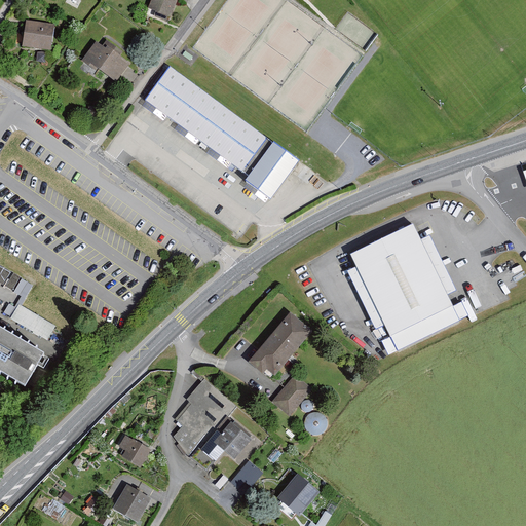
[(178,0),(152,0),(148,10),(171,20),(178,0)]
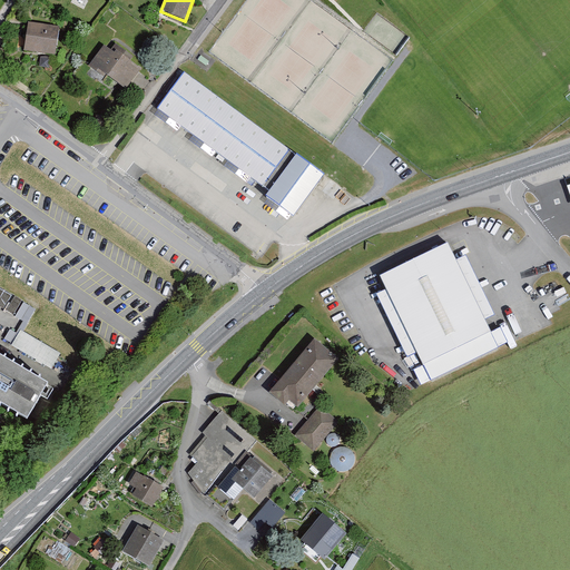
[(59,31),(29,27),(26,52),(56,57),(59,31)]
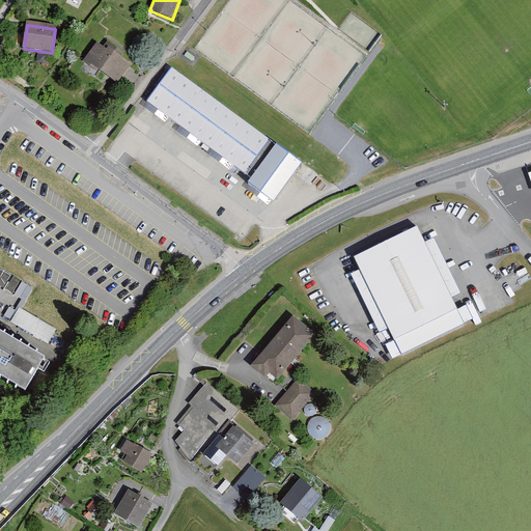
[(127,63),(98,43),(86,59),(115,79),(127,63)]
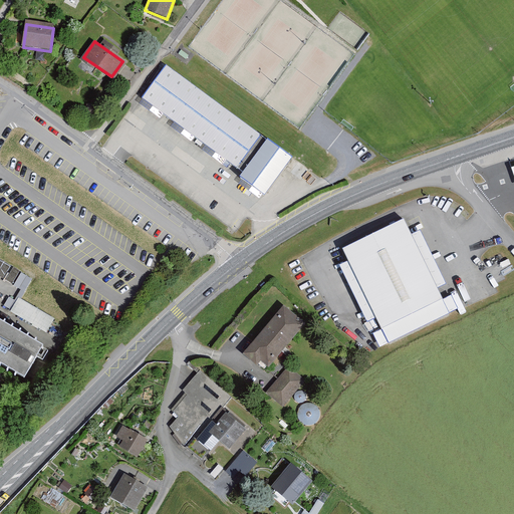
[(240,181),(264,199),(294,159),(166,66),(142,100),(244,175),(240,181)]
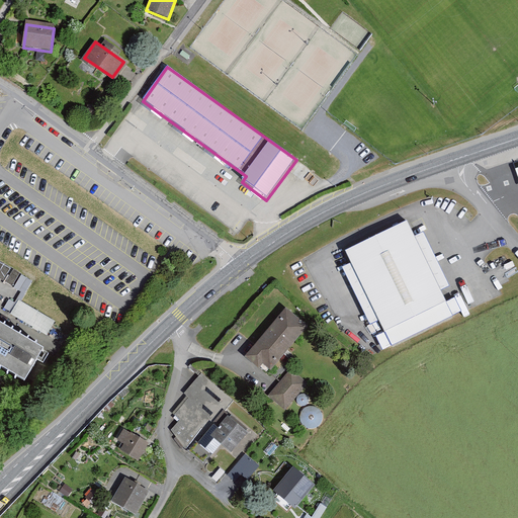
[(408,219),(345,249),(352,262),(344,265),(371,322),(379,318),(384,329),(447,298),(443,290),(451,286),(424,230),(416,234),(408,219)]
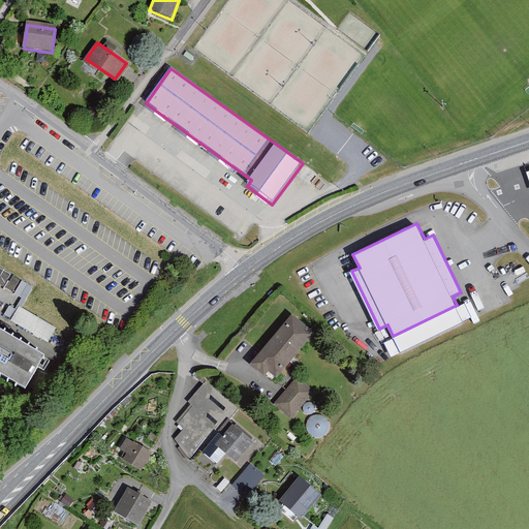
[(0,283),(13,291),(21,279),(0,267),(0,283)]
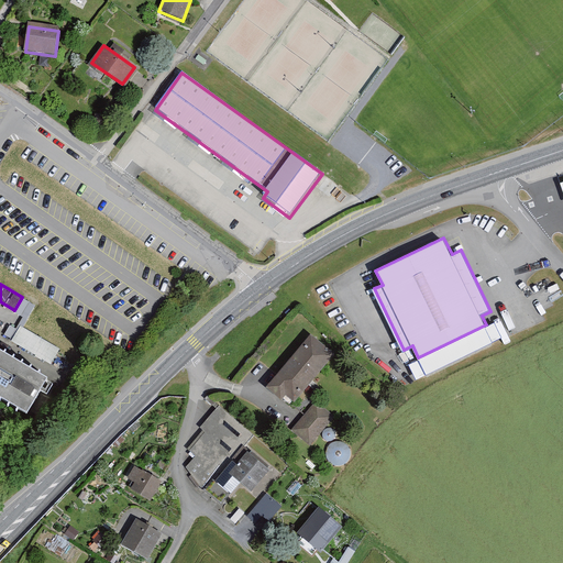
[(23,297),(14,312),(26,320),(35,305),(23,297)]
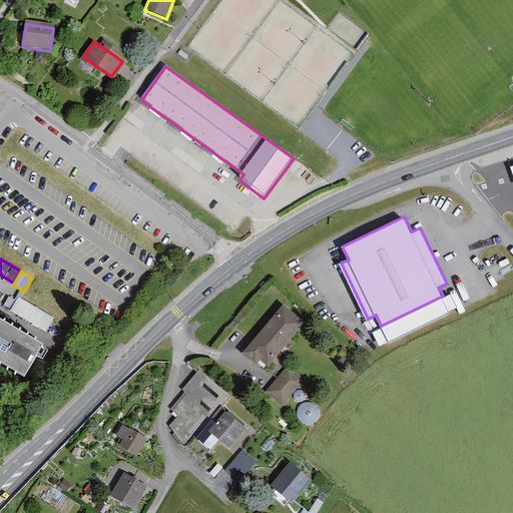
[(306,326),(285,308),(242,356),(257,368),(261,363),(269,369),(306,326)]
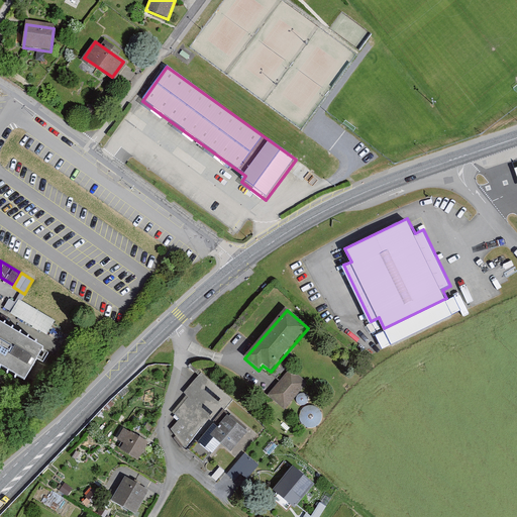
[(0,317),(0,364),(29,382),(49,347),(0,317)]
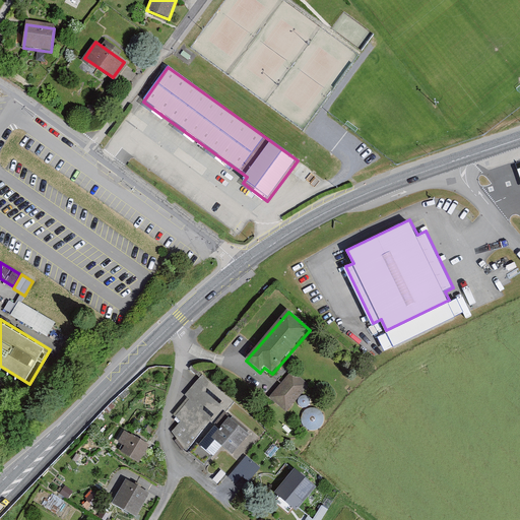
[(293,371),(271,398),(287,411),(309,384),(293,371)]
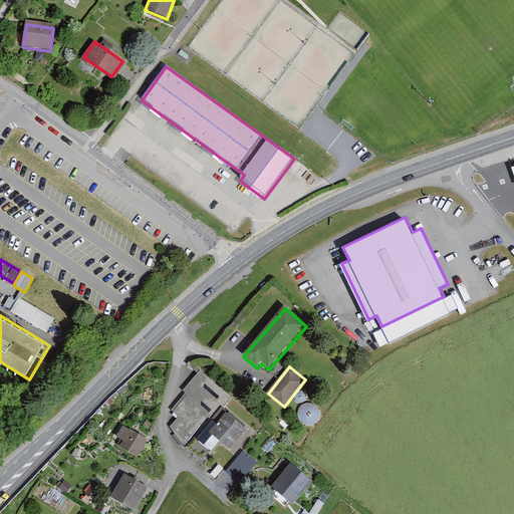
[(233,398),(200,367),(177,394),(182,398),(169,412),(179,421),(172,429),(205,458),(219,442),(230,452),(247,432),(222,410),(233,398)]
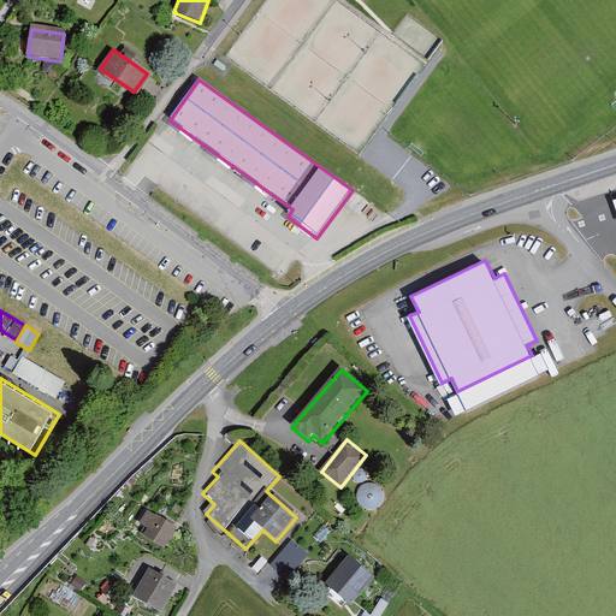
[(381,484),(359,484),(359,508),(381,508),(381,484)]
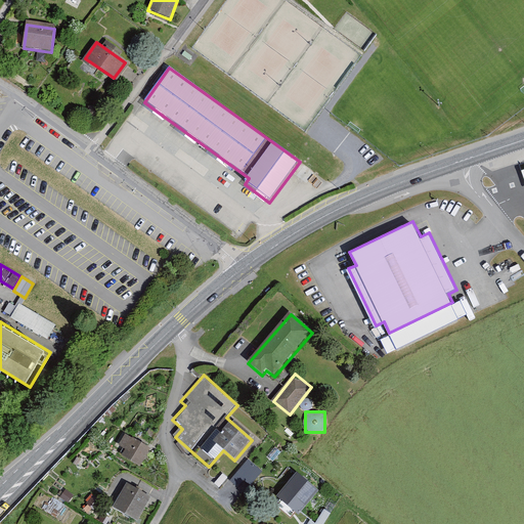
[(125,446),(121,452),(142,465),(153,447),(125,432),(119,443),(125,446)]
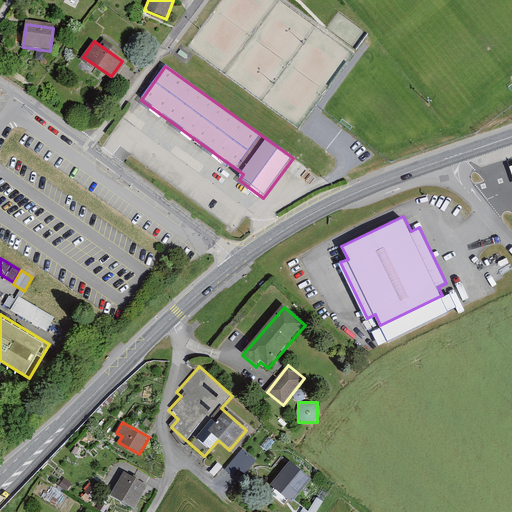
[(227,468),(243,480),(257,458),(241,447),(227,468)]
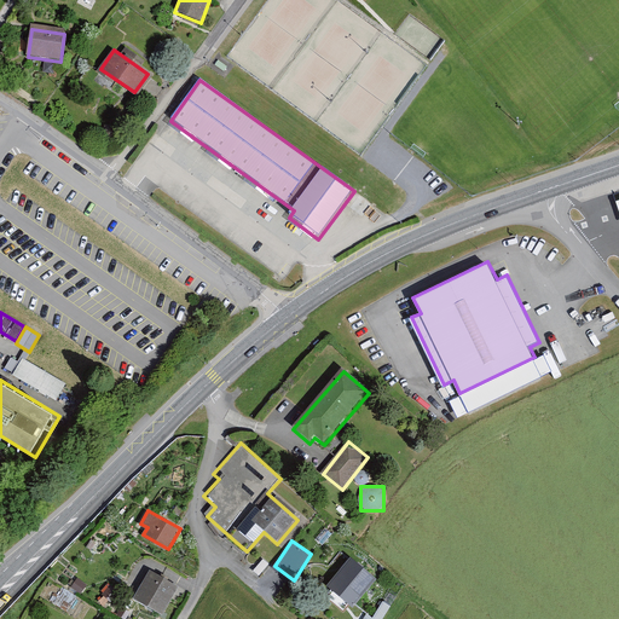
[(351,561),(327,589),(353,611),(376,582),(351,561)]
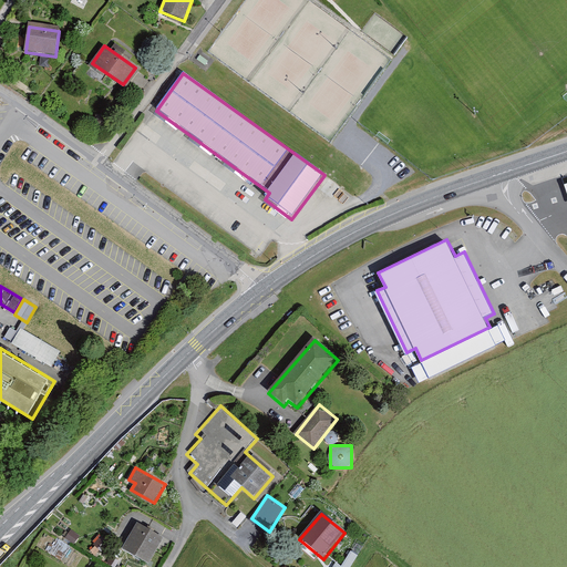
[(140,524),(126,546),(152,560),(165,537),(140,524)]
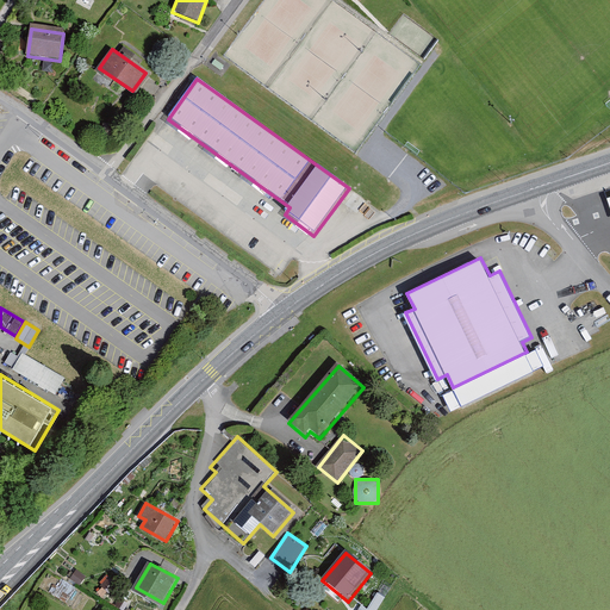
[(371,609),(361,605),(358,609),(377,609),(381,601),(374,598),(371,609)]
